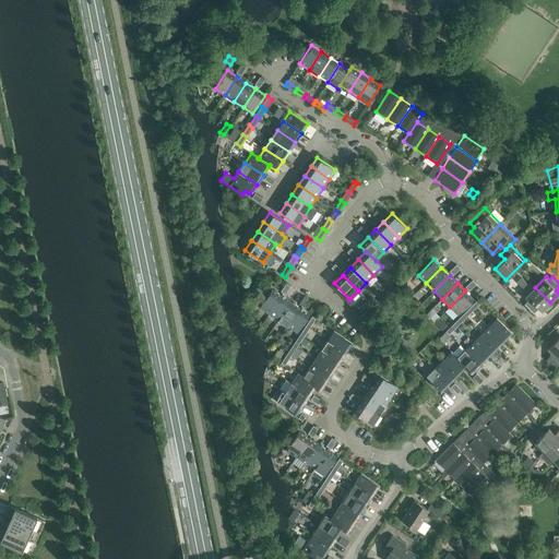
[(524,298),(527,301),(524,305),(533,313),(538,308),(542,311),(550,302),(535,287),(524,298)]
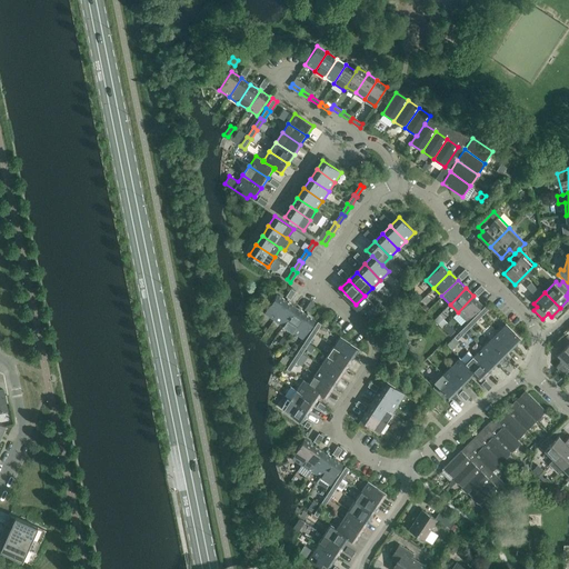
[(277,295),(265,313),(273,319),(287,301),(277,295)]
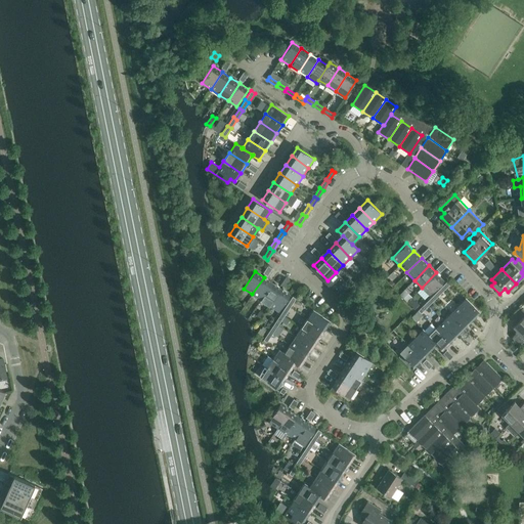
[(429,295),(444,280),(436,272),(422,288),(429,295)]
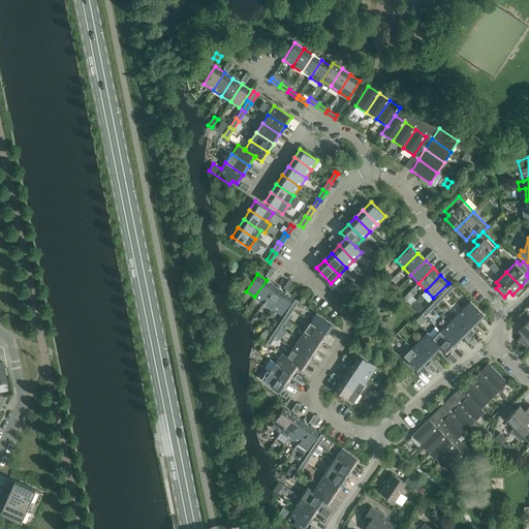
[(263,303),(275,285),(267,280),(254,297),(263,303)]
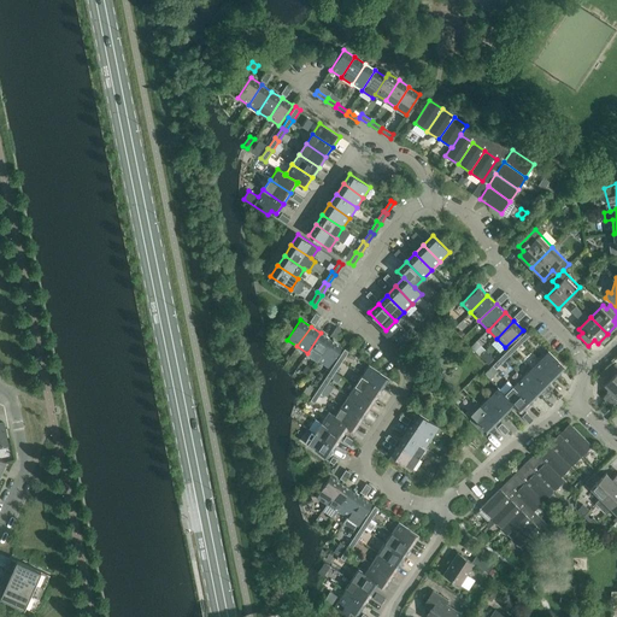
[(532,334),(528,330),(518,340),(522,342),(532,334)]
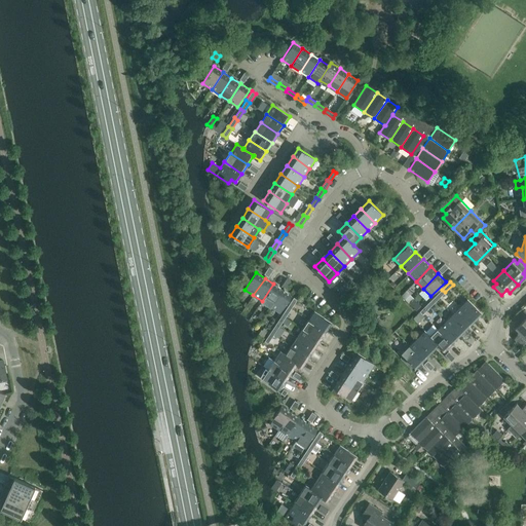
[(270,307),(283,290),(273,284),(262,301),(270,307)]
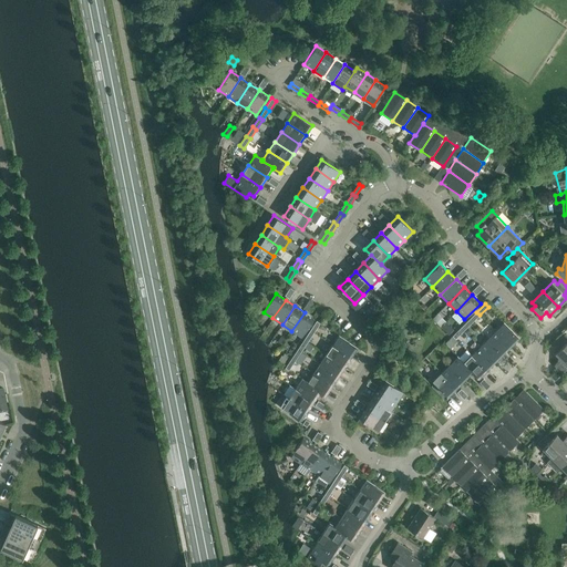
[(301,338),(313,319),(305,312),(291,331),(301,338)]
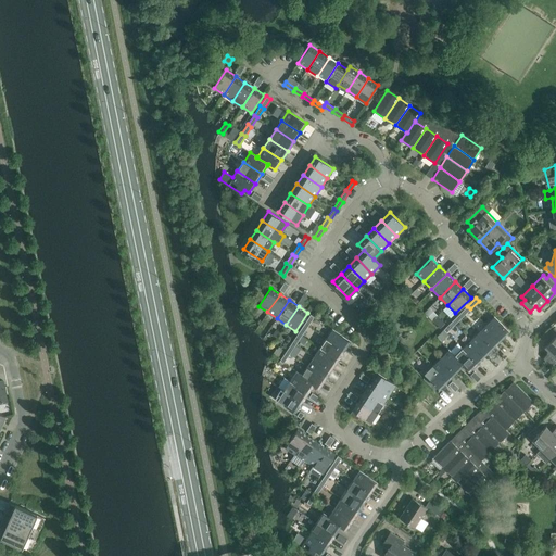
[(459,314),(463,317),(470,308),(467,306),(459,314)]
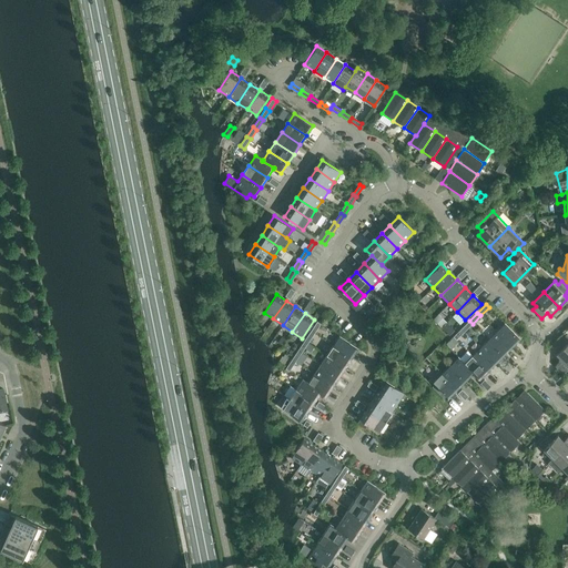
[(438,314),(433,320),(442,327),(446,322),(438,314)]
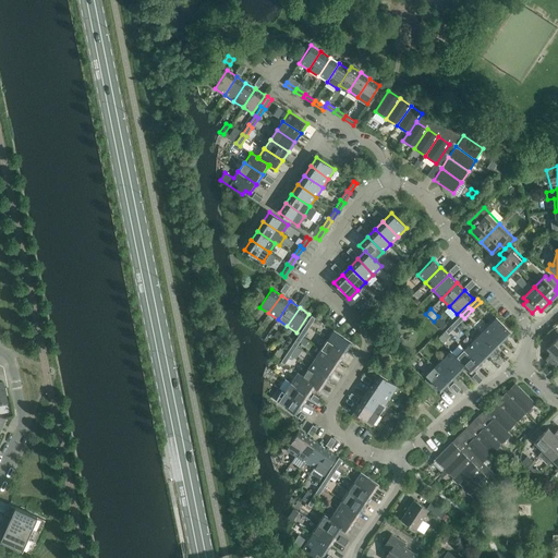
[(315,318),(312,315),(305,325),(310,327),(315,318)]
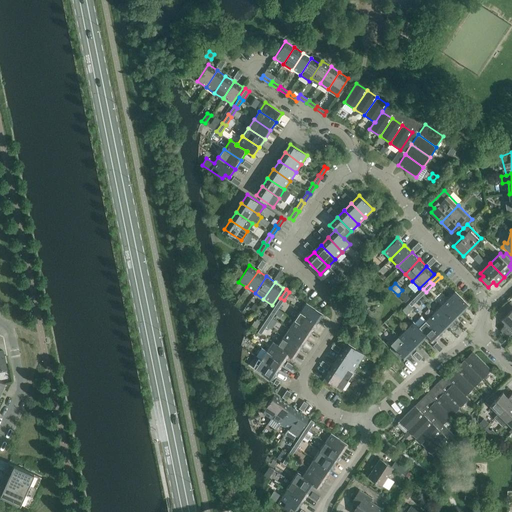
[(416,296),(419,299),(426,292),(423,289),(416,296)]
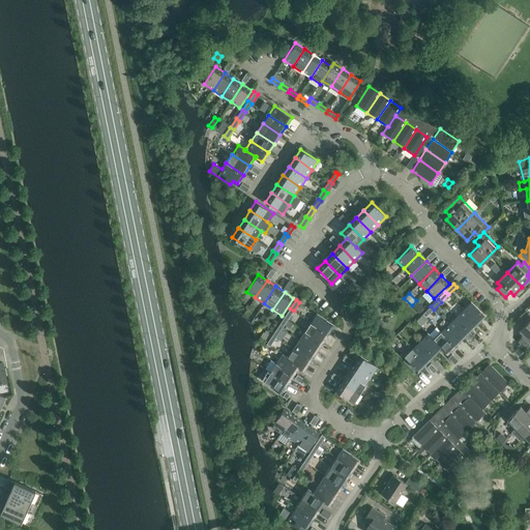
[(486,316),(471,301),(463,310),(478,324),(486,316)]
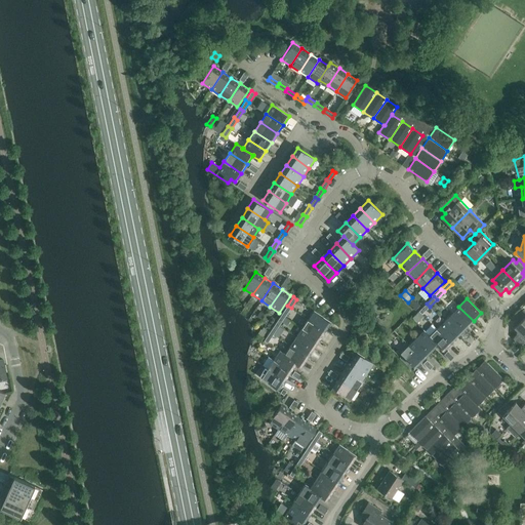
[(419,311),(421,314),(430,307),(427,304),(419,311)]
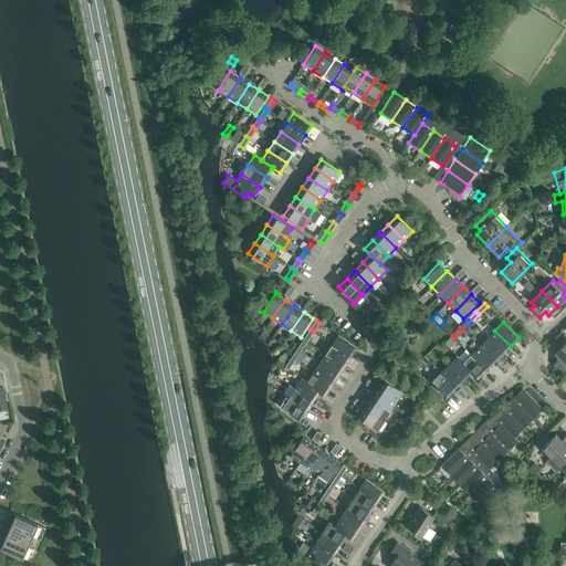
[(314,332),(310,329),(303,339),(307,342),(314,332)]
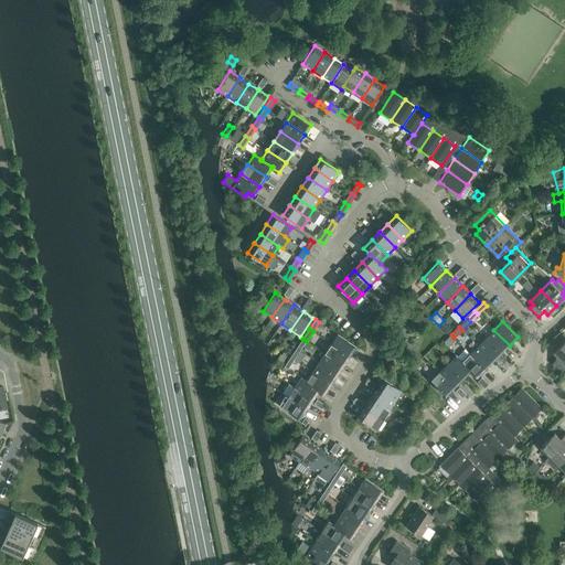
[(510,345),(493,330),(486,338),(501,353),(510,345)]
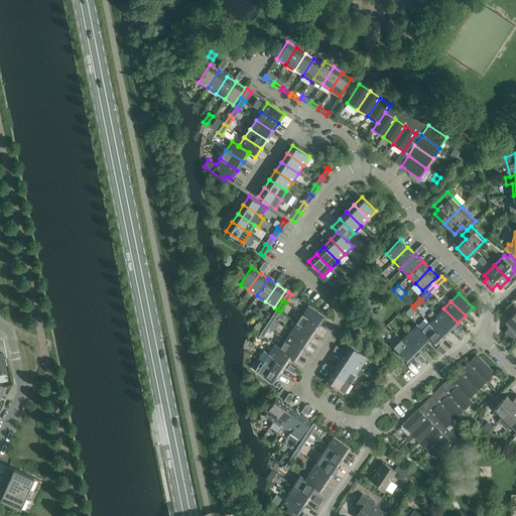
[(515,306),(514,304),(505,313),(509,317),(505,321),(510,327),(505,333),(508,336),(515,328),(515,306)]
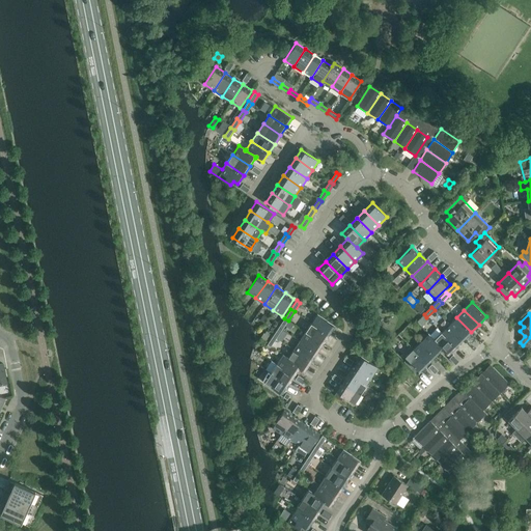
[(264,324),(268,317),(263,314),(259,319),(264,324)]
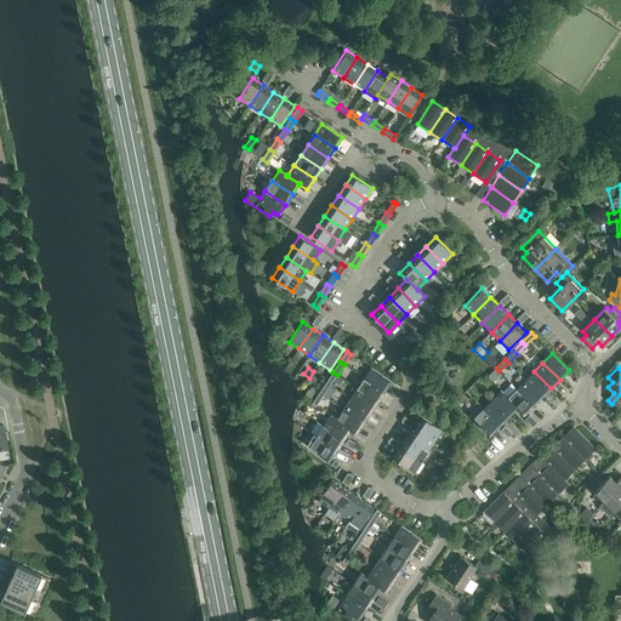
[(389,380),(371,368),(364,377),(385,392),(392,381),(389,380)]
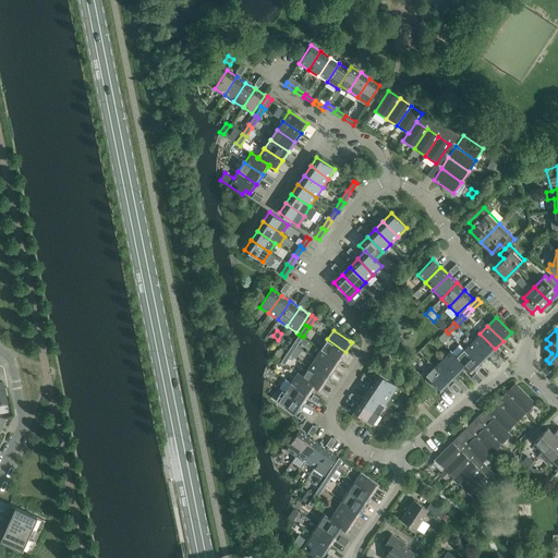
[(443,334),(438,338),(444,342),(450,336),(445,331),(443,334)]
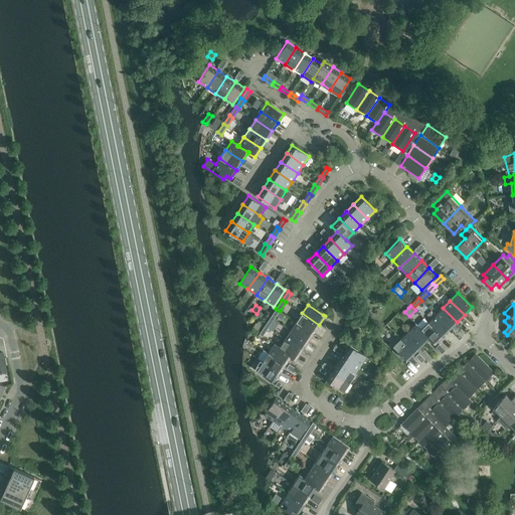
[(457,322),(443,308),(436,315),(450,329),(457,322)]
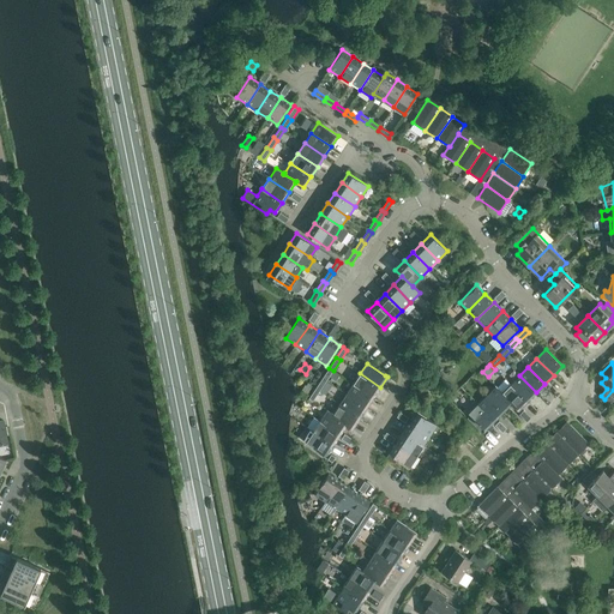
[(323,378),(326,380),(333,371),(329,368),(323,378)]
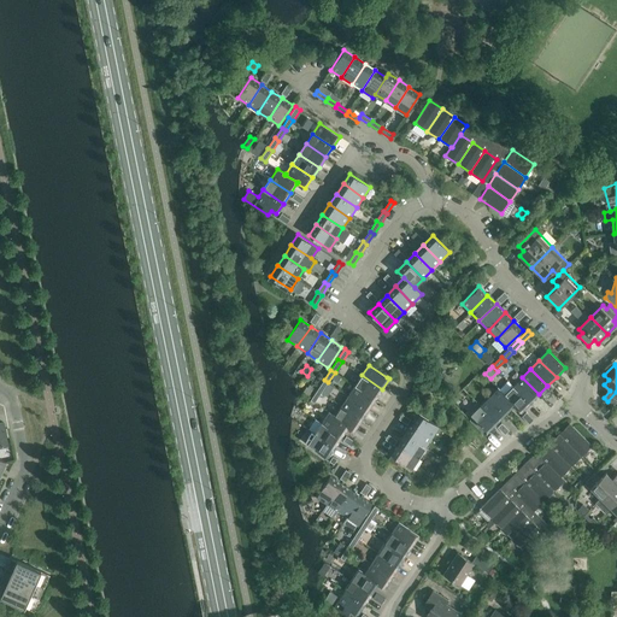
[(354,386),(375,399),(382,389),(362,375),(354,386)]
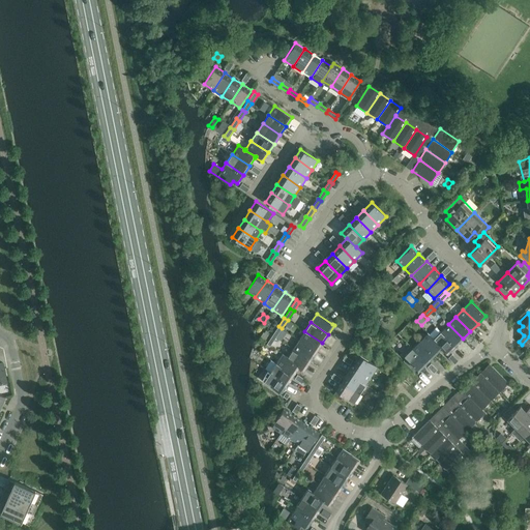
[(440,331),(455,347),(463,339),(448,324),(440,331)]
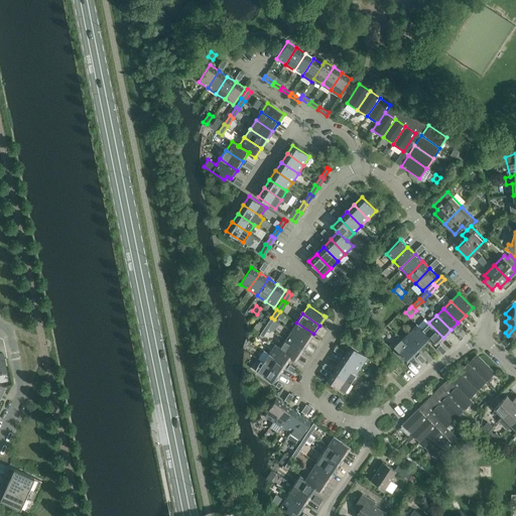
[(274,319),(271,317),(265,327),(268,329),(274,319)]
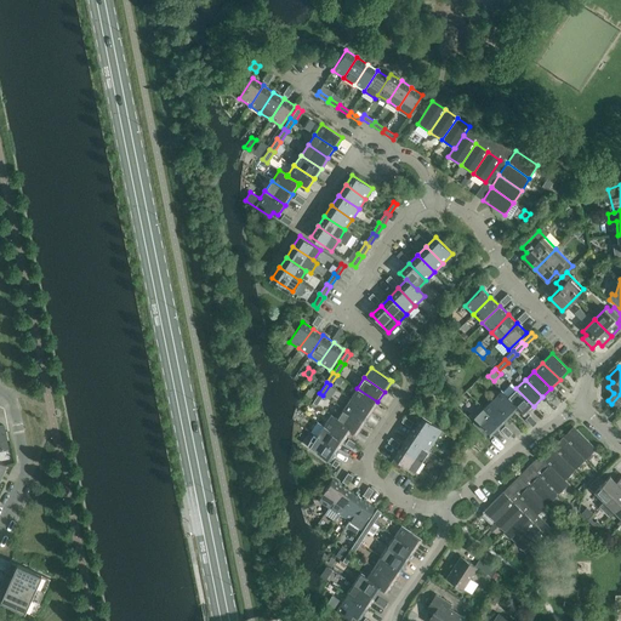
[(377,402),(357,388),(351,399),(371,412),(377,402)]
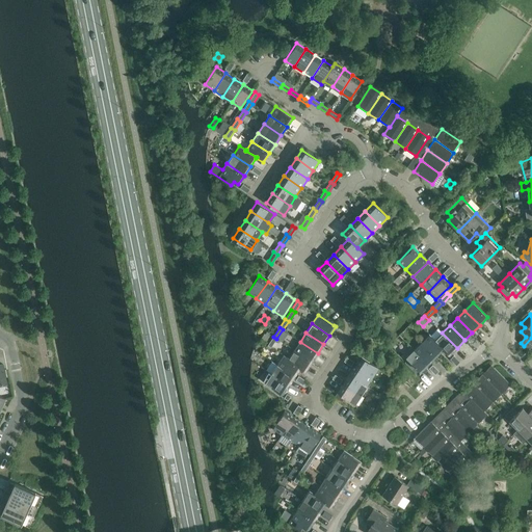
[(444,349),(449,355),(457,348),(442,333),(435,340),(434,341),(444,349)]
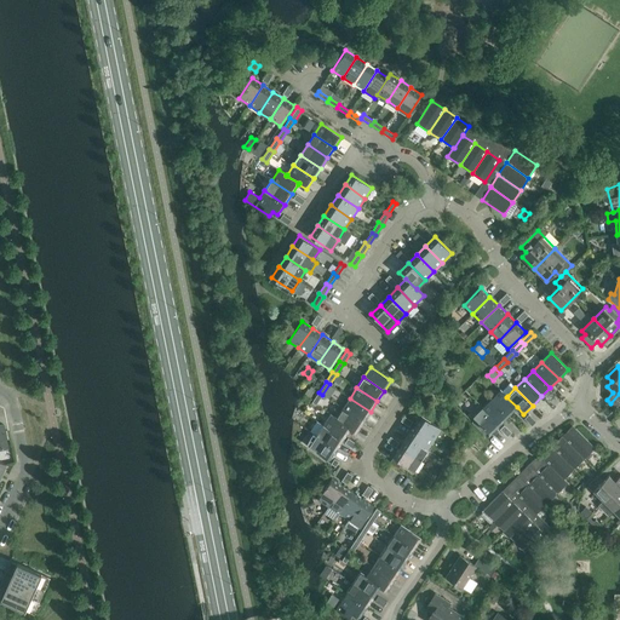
[(308,389),(303,395),(309,400),(311,396),(314,392),(308,389)]
